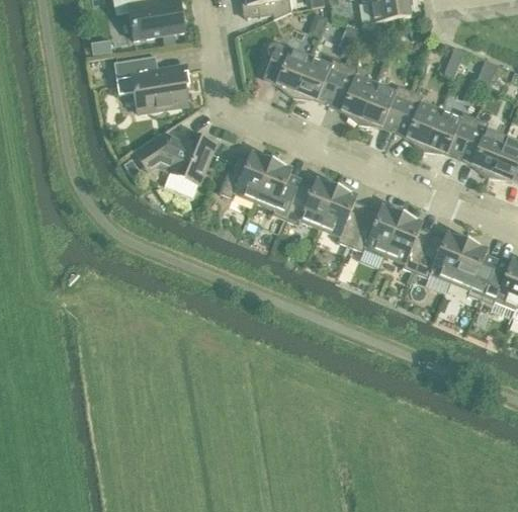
[(113,0),(116,16),(132,13),(136,40),(185,32),(180,0),(113,0)]
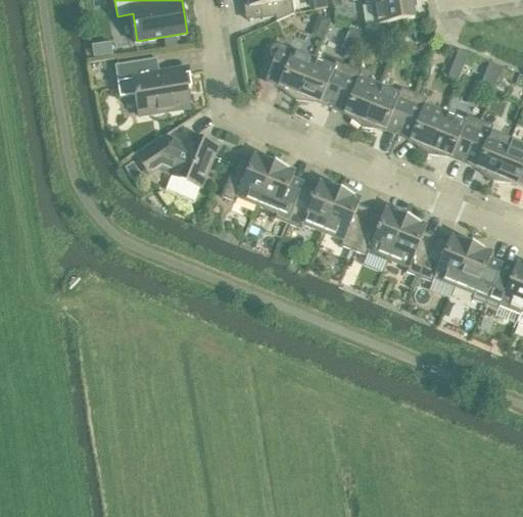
[(249,0),(250,6),(262,5),(264,17),(275,15),(276,20),(295,12),(293,0),(249,0)]
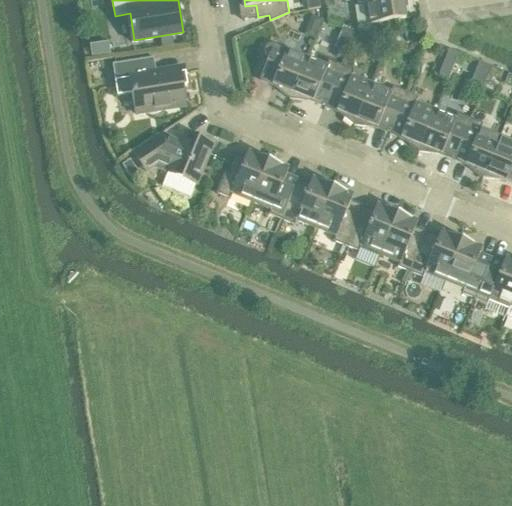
[(360,0),(360,1),(365,0),(368,22),(406,16),(403,0),(360,0)]
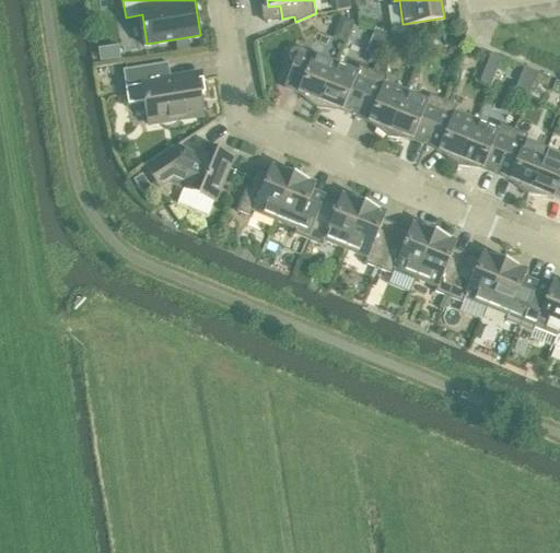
[(378,53),(382,44),(369,38),(365,47),(378,53)]
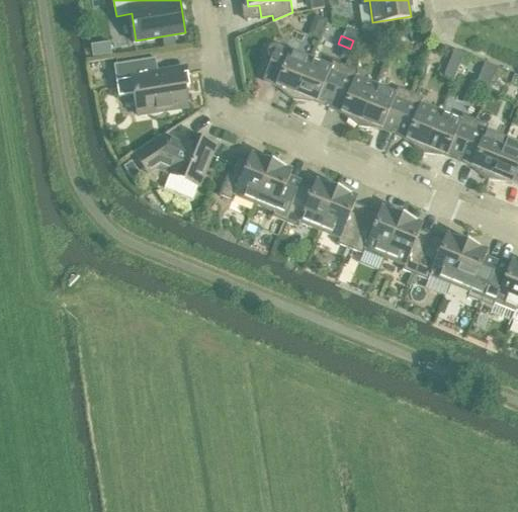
[(312,55),(278,41),(276,41),(274,41),(272,41),(271,43),(270,44),(269,46),(269,48),(269,51),(270,53),(273,55),(263,78),(284,87),(283,89),(294,97),(312,55)]
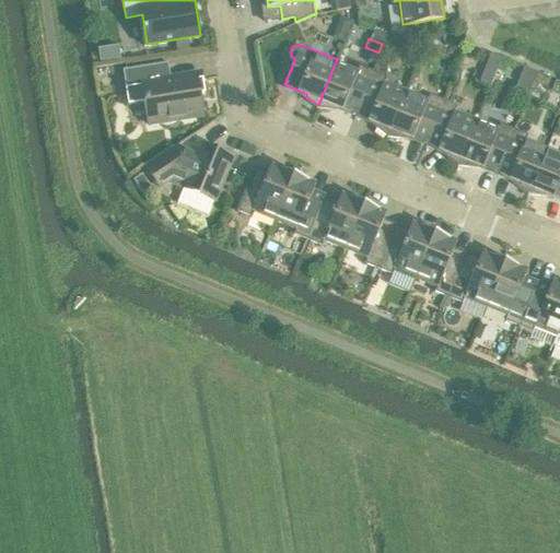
[(360,62),(358,68),(337,59),(318,105),(333,106),(334,104),(356,113),(374,68),(360,62)]
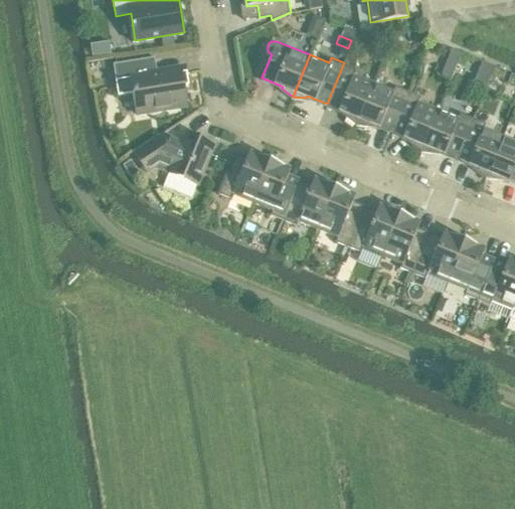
[(187,66),(158,71),(156,55),(115,62),(120,94),(135,91),(138,111),(158,108),(160,110),(169,108),(171,105),(187,103),(184,82),(189,81),(187,66)]
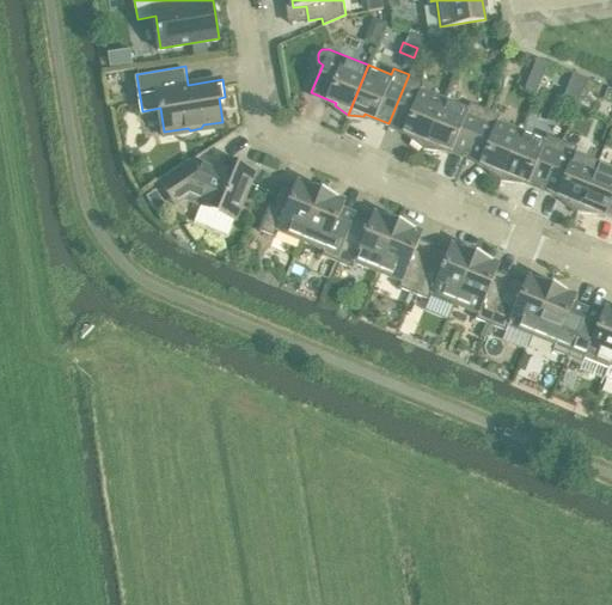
[(421,86),(423,80),(409,74),(389,123),(414,134),(412,138),(424,146),(445,96),(421,86)]
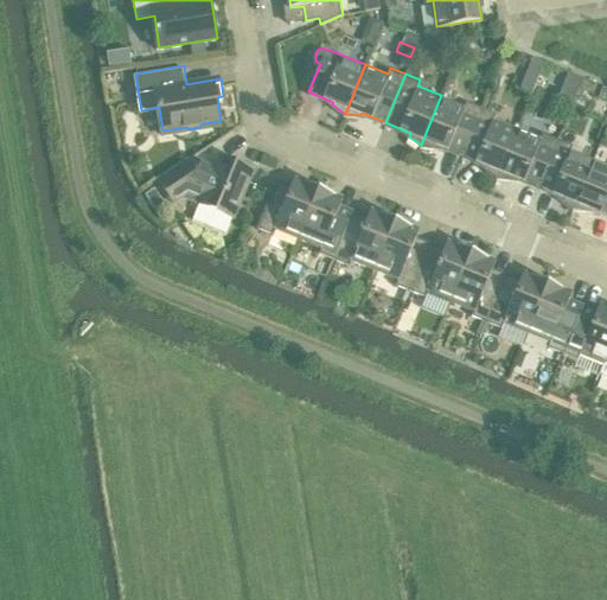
[(595,78),(582,74),(577,84),(590,89),(595,78)]
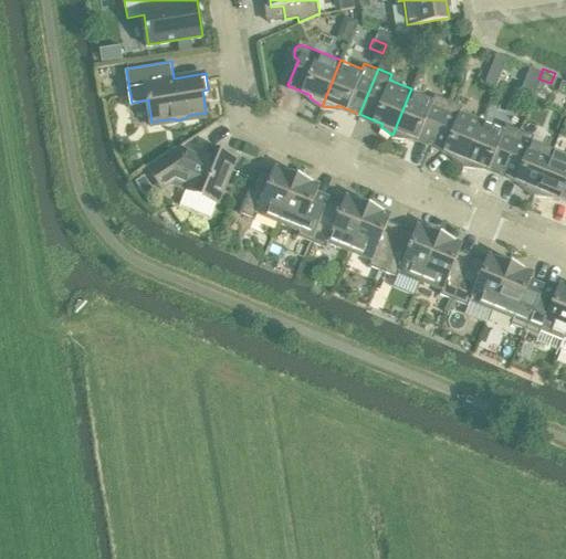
[(435,92),(432,97),(411,88),(392,135),(406,136),(407,134),(430,143),(449,97),(435,92)]
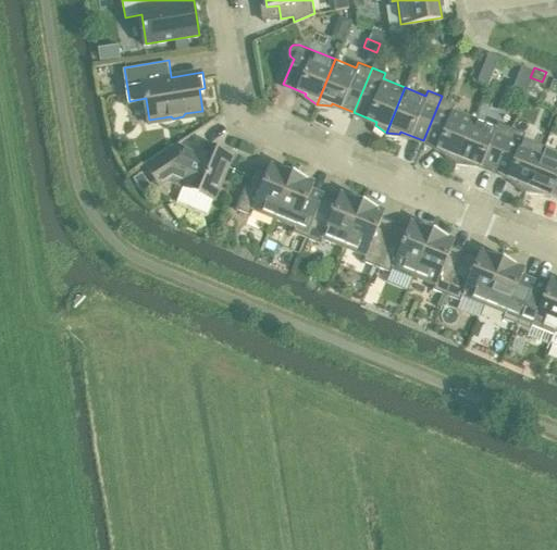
[(453,107),(455,101),(442,96),(423,140),(446,150),(445,153),(456,162),(473,115),(453,107)]
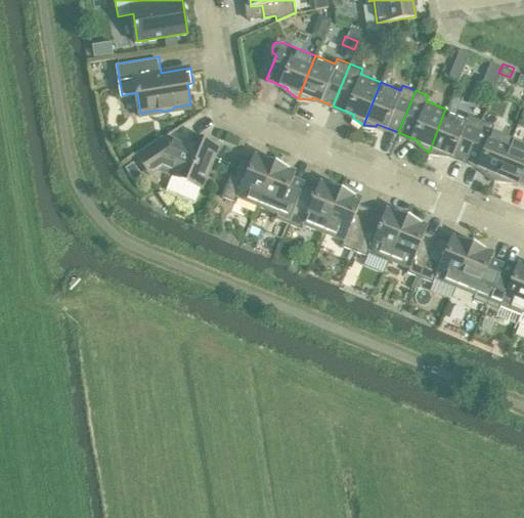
[(468,112),(466,117),(445,109),(429,153),(442,154),(443,150),(464,159),(480,117),(468,112)]
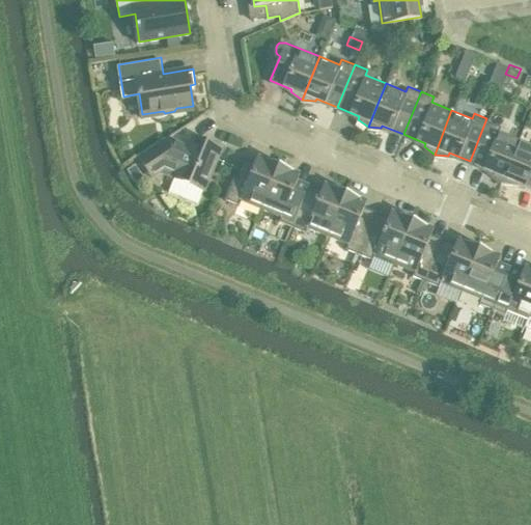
[(498,129),(500,123),(486,118),(470,161),(492,170),(491,173),(501,182),(519,138),(498,129)]
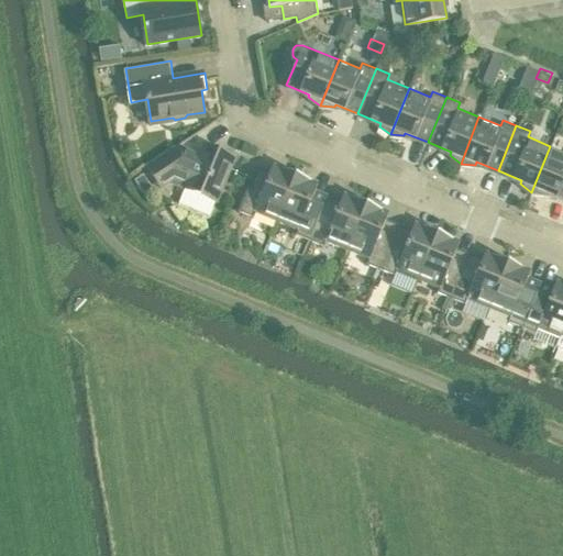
[(227,148),(222,149),(205,143),(201,149),(189,158),(179,145),(150,165),(158,179),(166,175),(186,182),(184,187),(218,200),(236,156),(232,154),(230,149),(227,148)]
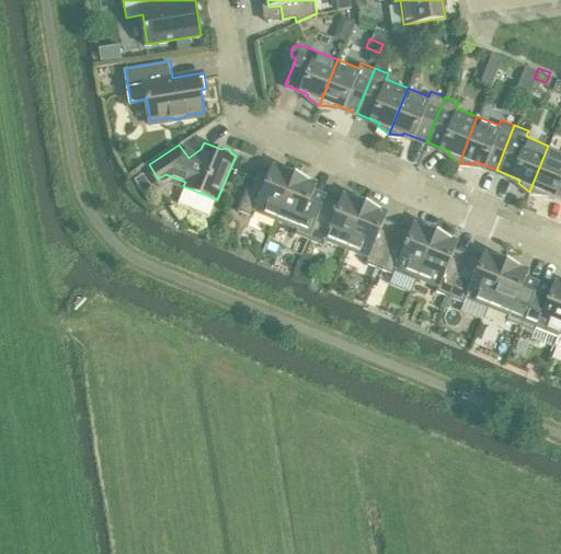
[(560,150),(548,146),(529,192),(544,193),(545,189),(560,196),(560,150)]
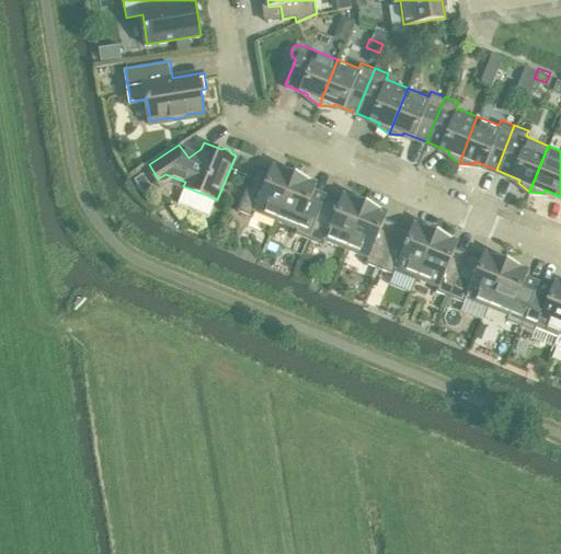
[(276,218),(295,172),(273,162),(270,170),(256,164),(239,208),(252,214),(254,209),(276,218)]
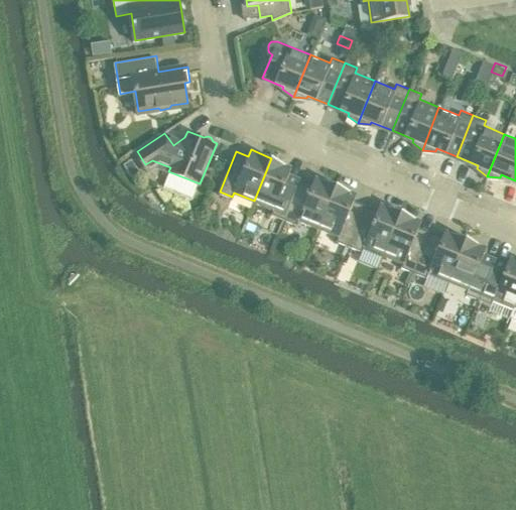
[(130,156),(123,161),(130,172),(138,167),(130,156)]
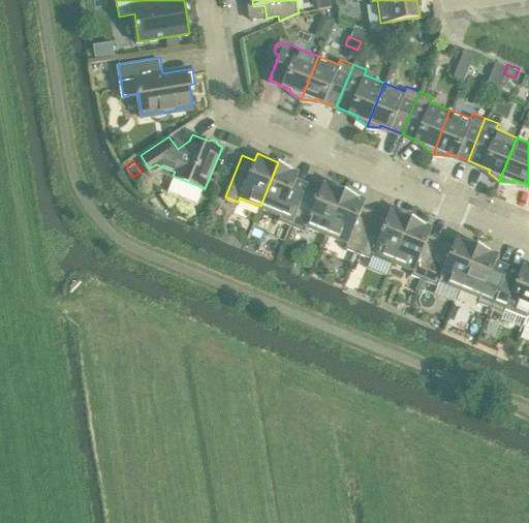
[(296,177),(299,171),(278,162),(260,206),(280,213),(278,218),(291,224),(309,182),(296,177)]
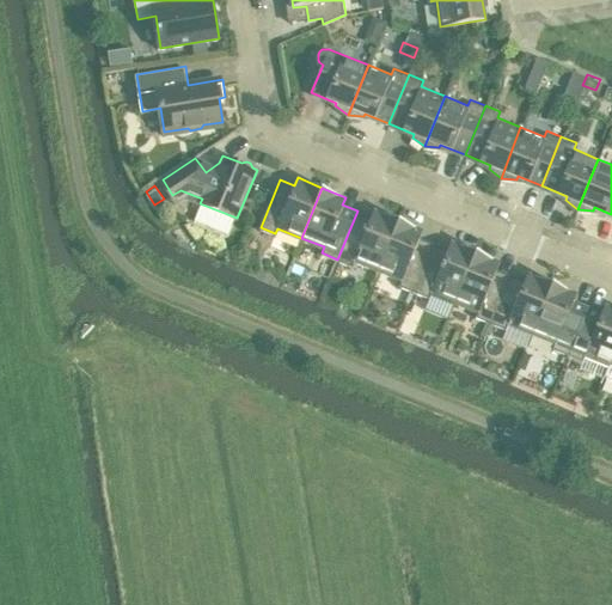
[(378,268),(398,219),(373,208),(371,217),(357,211),(337,260),(353,264),(355,258),(378,268)]
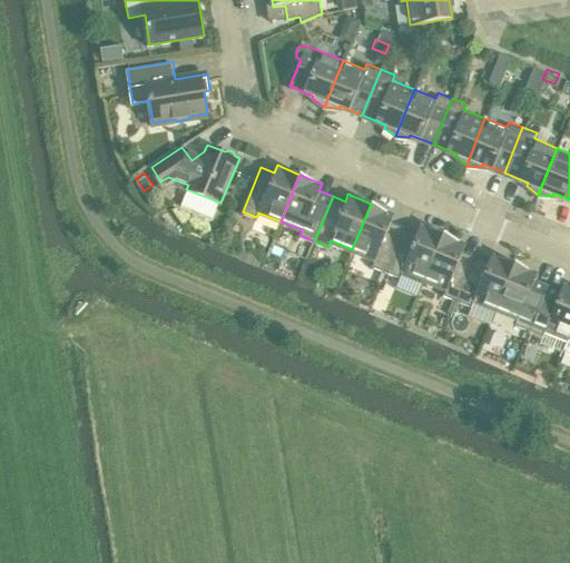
[(391,219),(394,213),(371,204),(352,249),(374,258),(371,264),(385,270),(404,225),(391,219)]
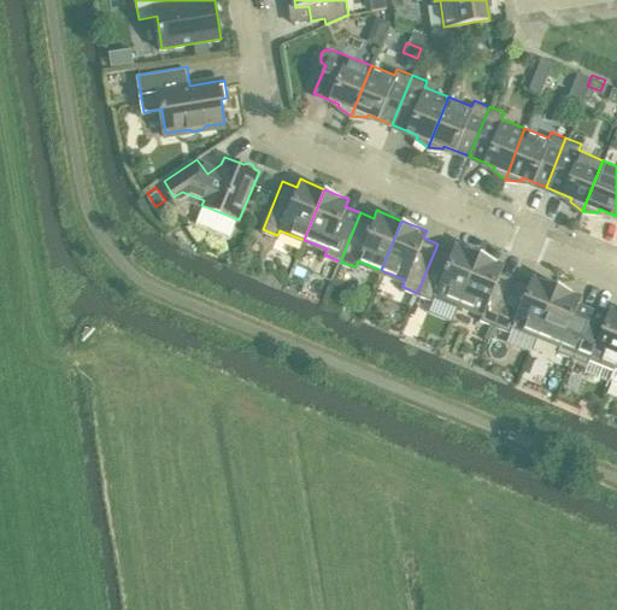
[(458,303),(479,252),(454,241),(451,250),(438,244),(417,293),(433,299),(435,293),(458,303)]
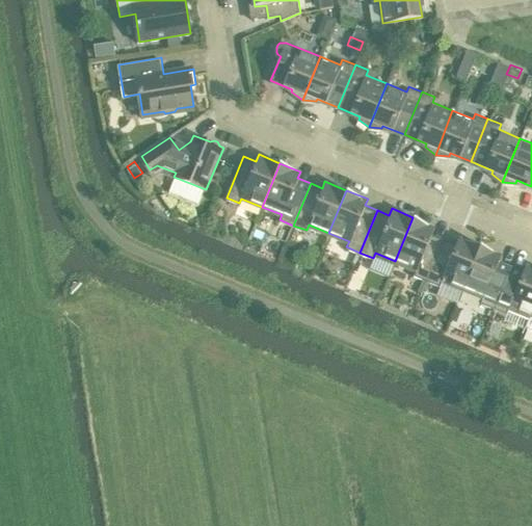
[(430,232),(433,226),(413,217),(395,261),(416,269),(414,274),(427,280),(444,238),(430,232)]
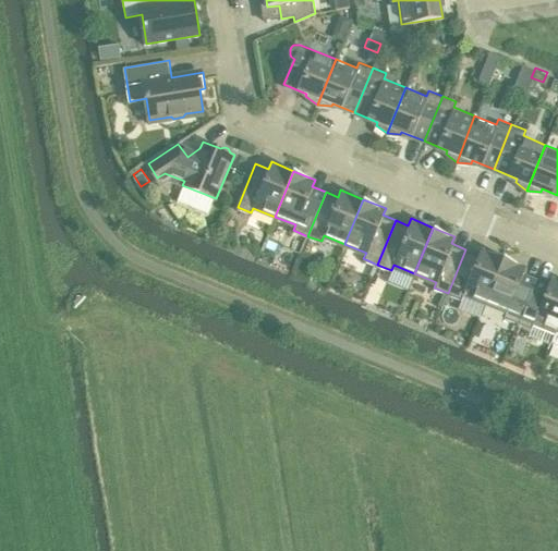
[(485,302),(504,256),(481,247),(477,254),(465,249),(448,293),(462,298),(464,293),(485,302)]
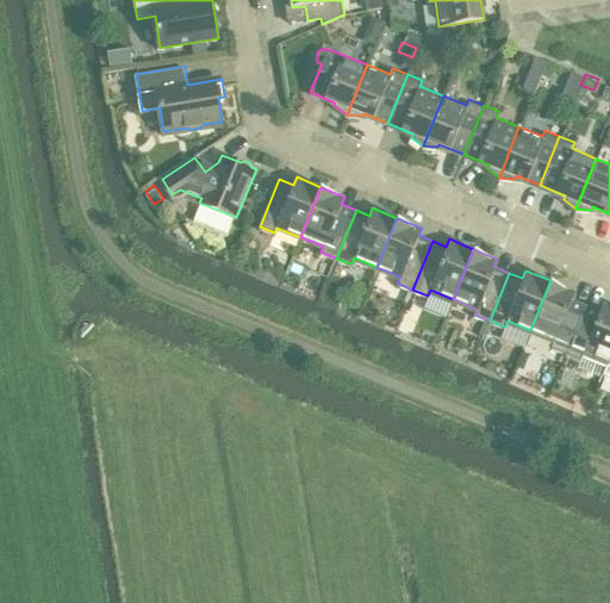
[(571,298),(574,290),(551,280),(530,330),(553,340),(551,346),(565,352),(585,303),(571,298)]
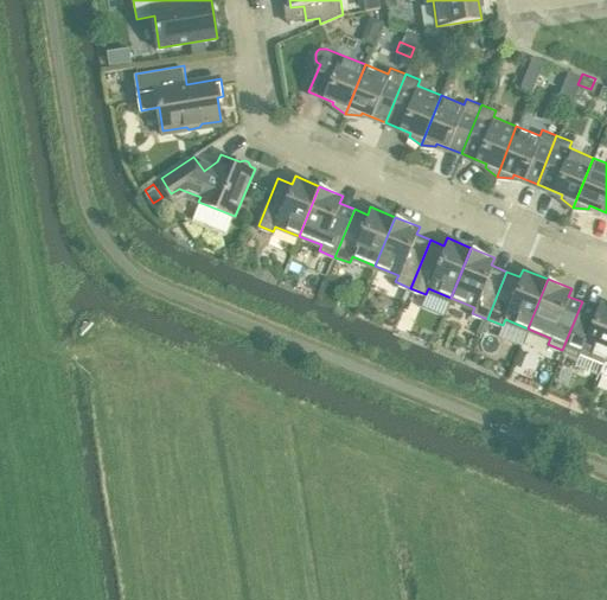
[(602,359),(606,349),(606,302),(599,300),(595,307),(582,301),(562,350),(577,356),(580,350),(602,359)]
